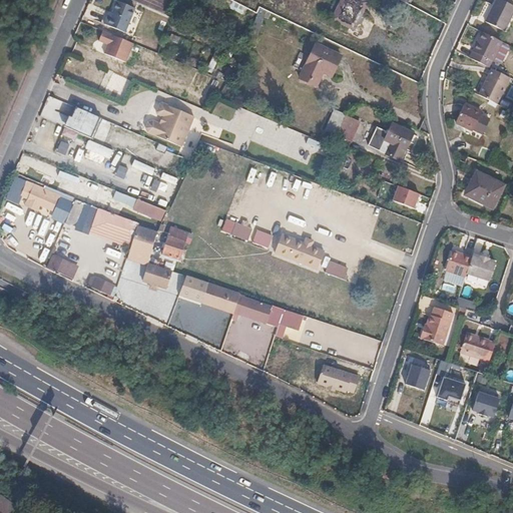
[(364,0),(341,0),(333,19),(354,30),(368,2),(364,0)]
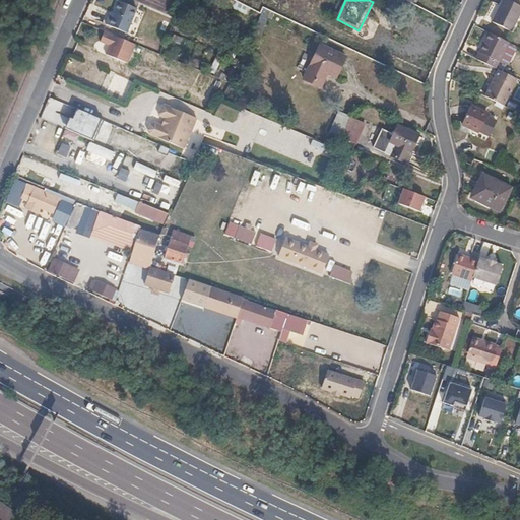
[(512,30),(519,14),(519,4),(511,0),(503,0),(493,20),(512,30)]
